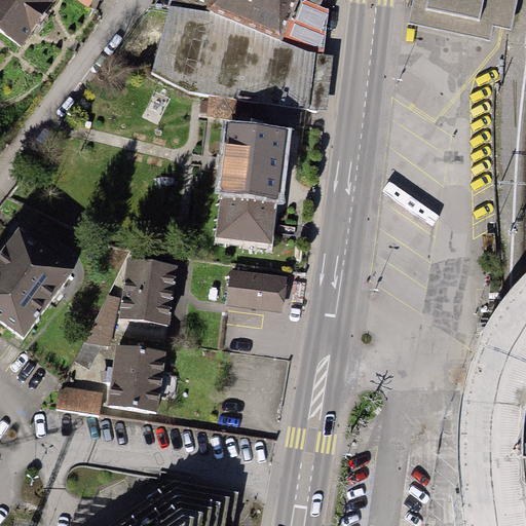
[(0,0),(0,31),(22,46),(55,0),(0,0)]
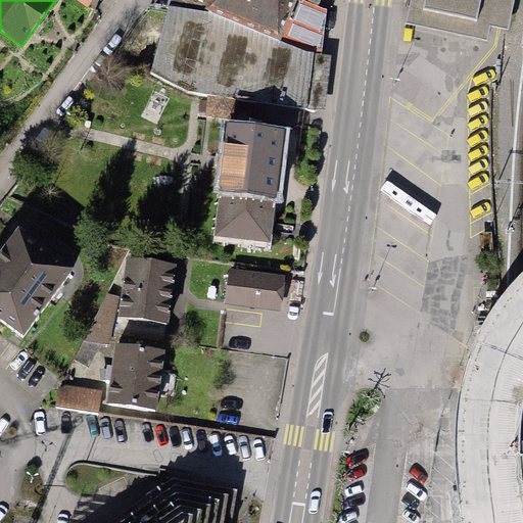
[(170,0),(168,5),(204,10),(304,51),(322,53),(324,15),(326,10),(318,5),(320,0),(170,0)]
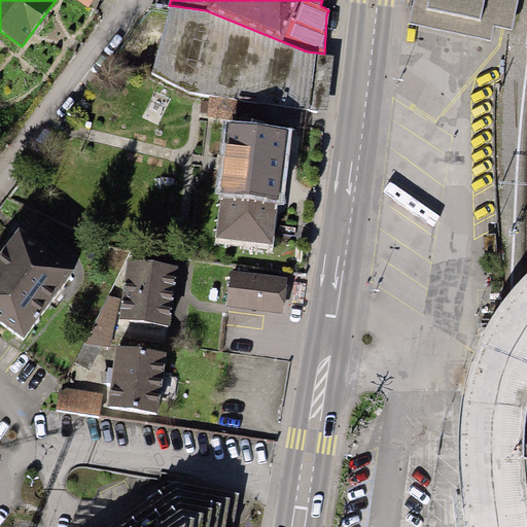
[(413,0),(409,24),(490,42),(494,26),(512,30),(517,0),(413,0)]
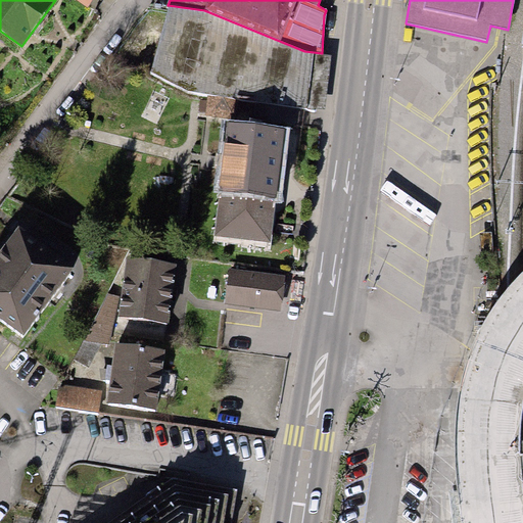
[(168,5),(150,74),(190,95),(206,95),(232,98),(250,103),(301,109),(313,111),(322,53),(304,51),(204,10),(168,5)]
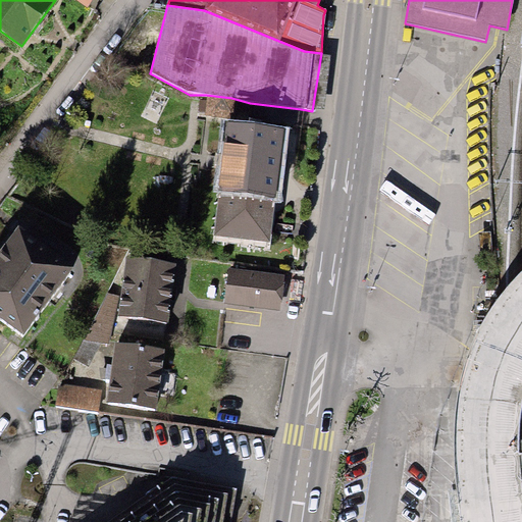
[(205,102),(204,114),(229,116),(231,98),(206,95),(205,102)]
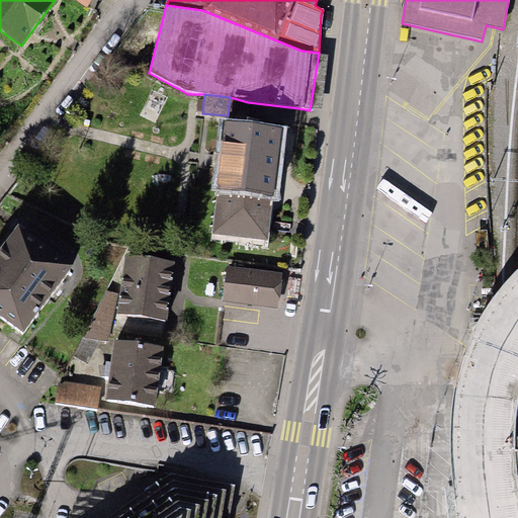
[(246,117),(296,123),(298,108),(248,102),(246,117)]
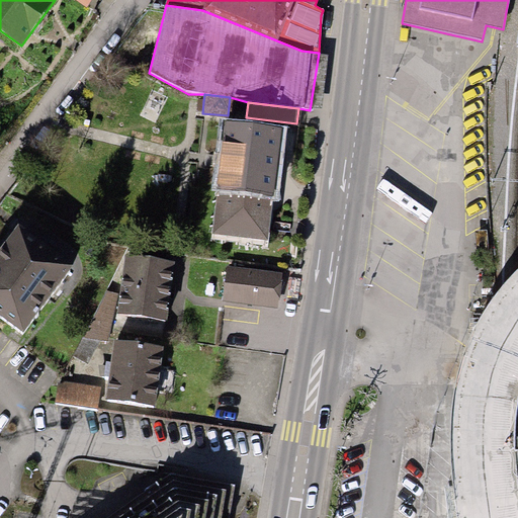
[(213,234),(268,241),(281,130),(225,122),(213,234)]
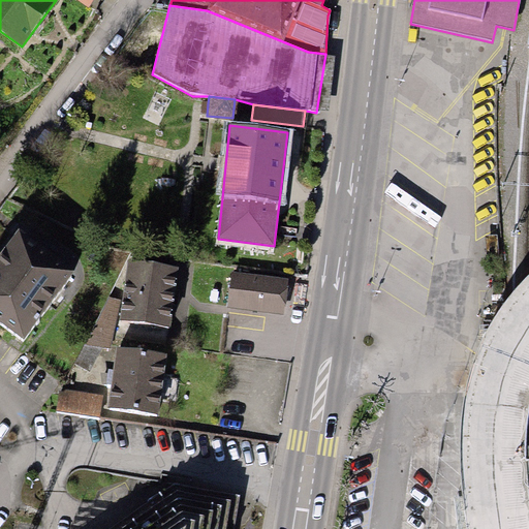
[(19,229),(0,253),(0,322),(24,341),(74,271),(19,229)]
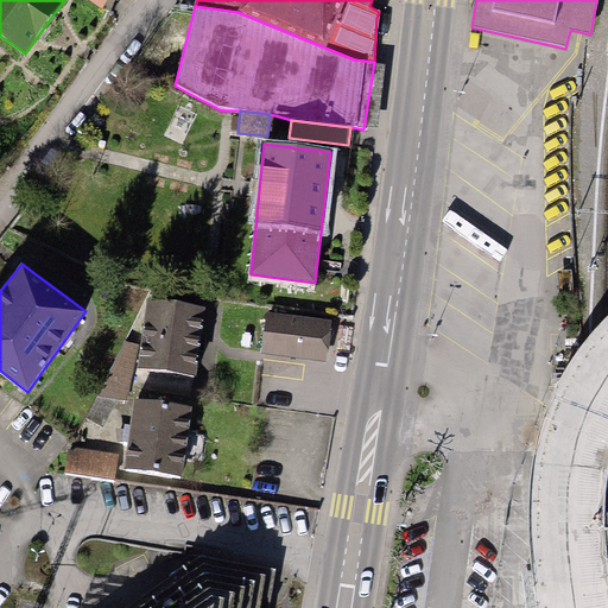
[(146,301),(137,369),(196,377),(204,308),(146,301)]
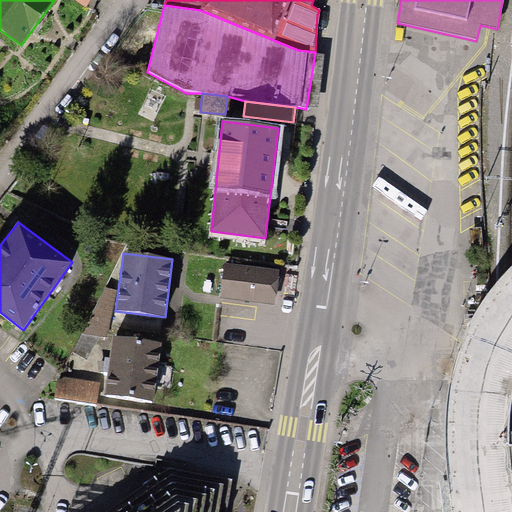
[(279,270),(224,263),(219,297),(275,305),(275,300),(277,300),(278,288),(281,278),(278,279),(279,270)]
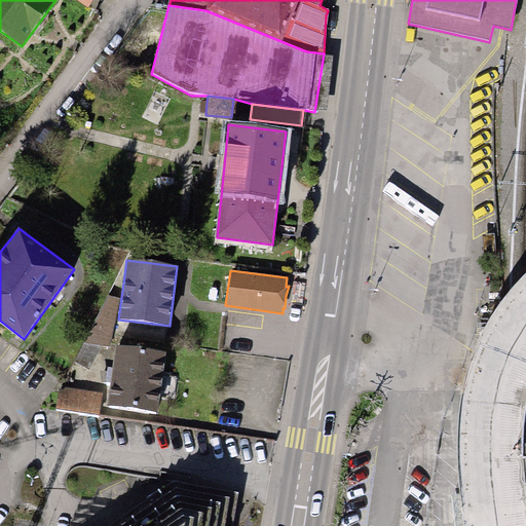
[(119,302),(108,295),(84,342),(102,345),(105,346),(119,302)]
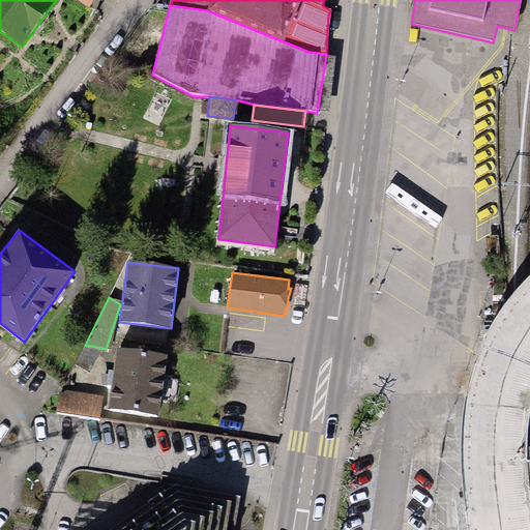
[(102,348),(85,345),(74,363),(90,373),(102,348)]
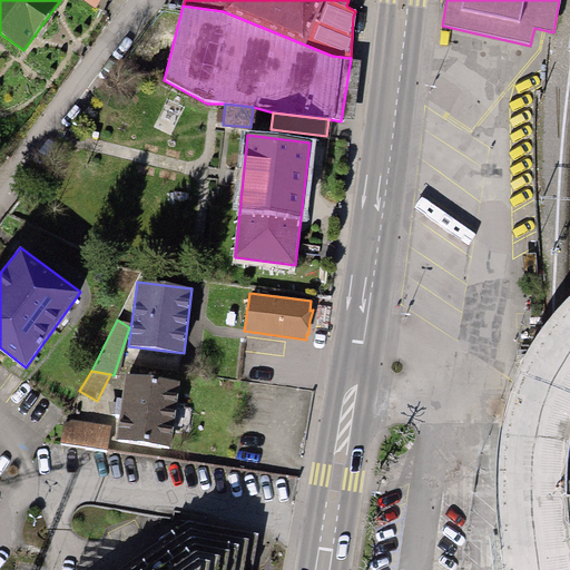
[(119,416),(116,441),(170,448),(179,381),(125,374),(121,400),(116,399),(114,415),(119,416)]
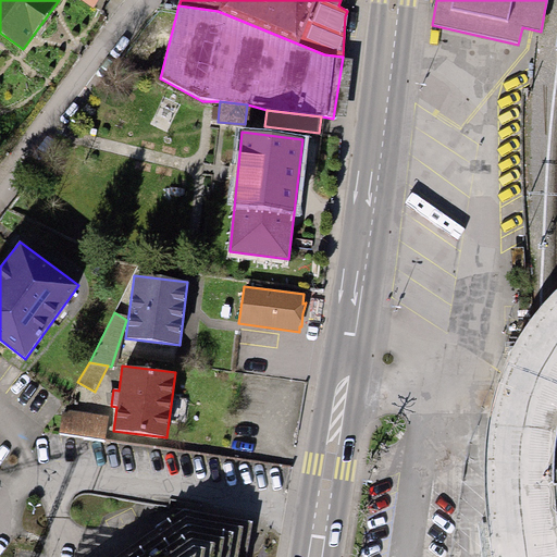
[(61,411),(59,434),(84,436),(107,440),(108,415),(61,411)]
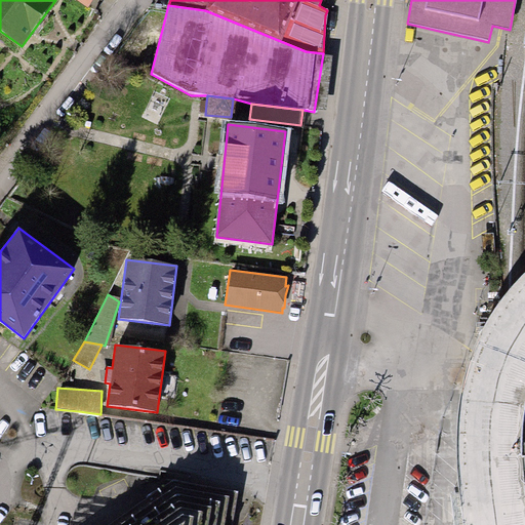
[(108,524),(232,524),(238,491),(170,479),(108,524)]
